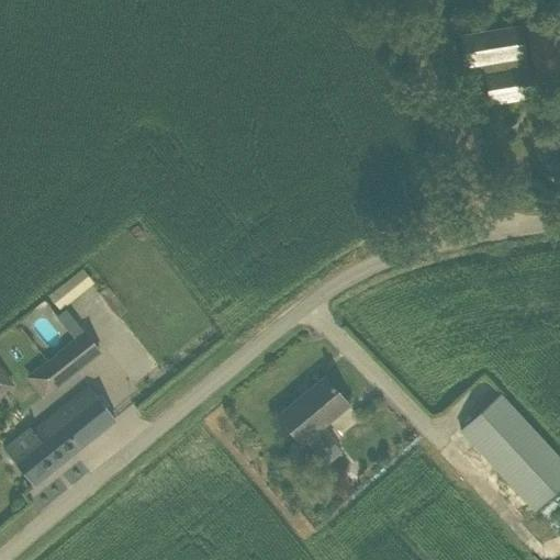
[(470,80),(488,78),(492,104),(534,98),(523,31),(465,41),(470,80)]
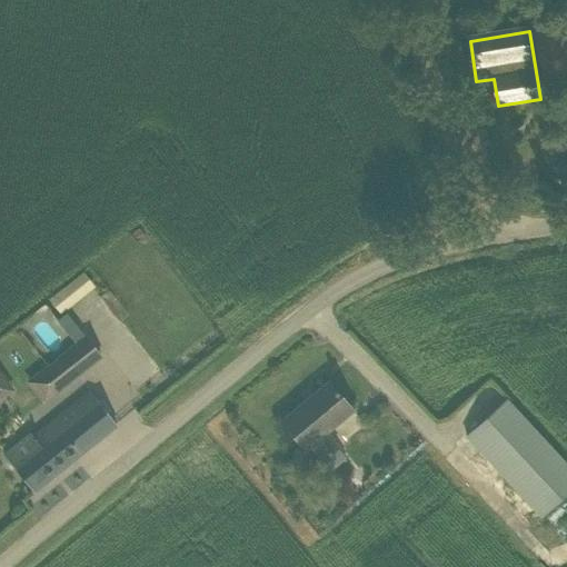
[(60,315),(95,287),(83,272),(49,300),(60,315)]
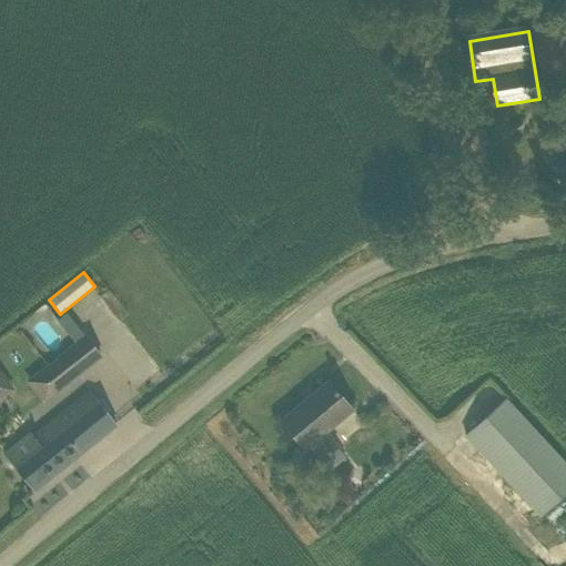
[(41,374),(56,394),(93,364),(103,356),(88,337),(69,314),(59,322),(78,345),(41,374)]
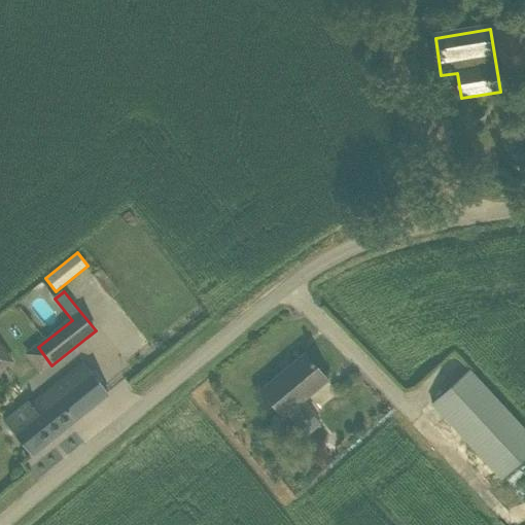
[(303,403),(328,381),(307,355),(263,392),(283,418),(288,414),(300,427),(314,416),(303,403)]
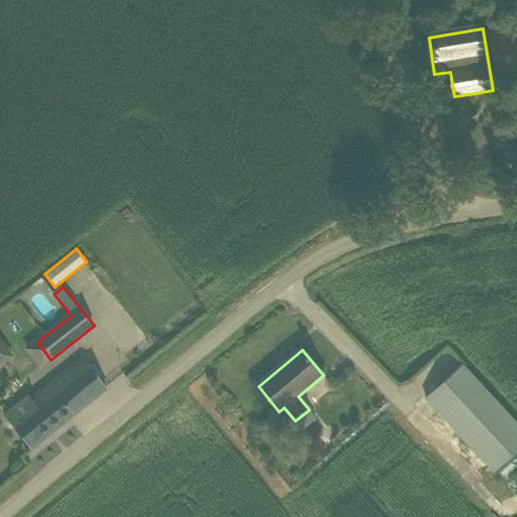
[(5,416),(13,427),(31,450),(107,389),(83,359),(34,398),(31,394),(5,416)]
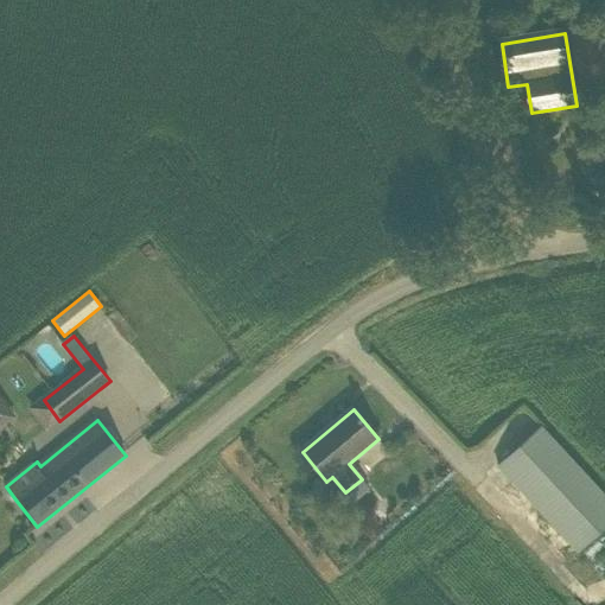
[(581,554),(604,532),(604,496),(541,427),(498,470),(520,491),(581,554)]
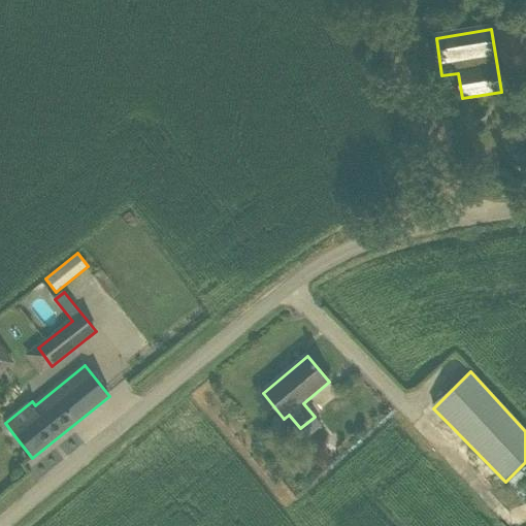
[(315,417),(300,428),(308,438),(323,426),(315,417)]
